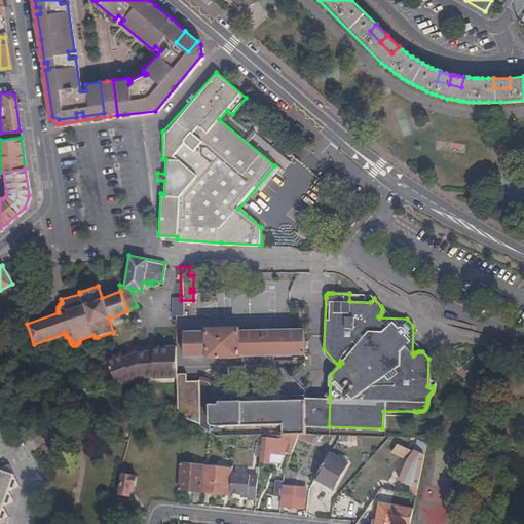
[(171,314),(181,314),(181,300),(181,296),(170,296),(171,314)]
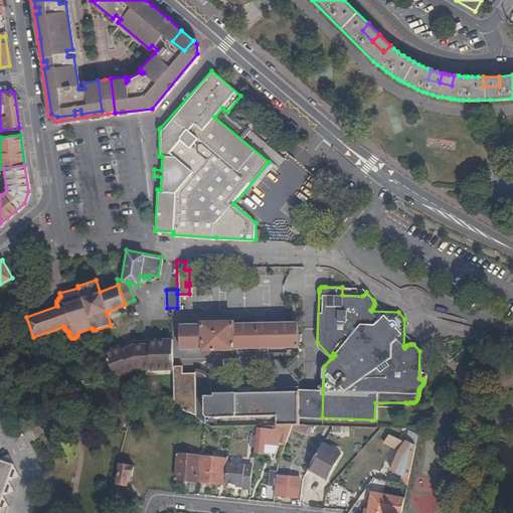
[(297,325),(296,322),(232,323),(232,321),(200,321),(200,324),(178,324),(178,348),(201,347),(201,349),(232,348),(232,347),(296,346),(297,325)]
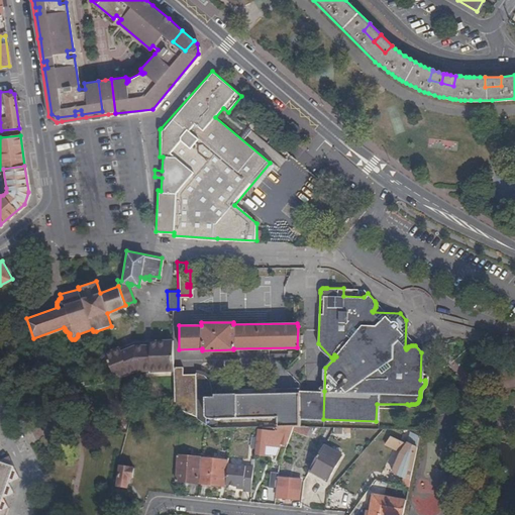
[(104,352),(108,364),(115,381),(135,373),(143,372),(143,370),(150,369),(150,372),(150,374),(173,373),(173,367),(172,339),(148,340),(149,345),(134,345),(120,350),(118,346),(104,352)]
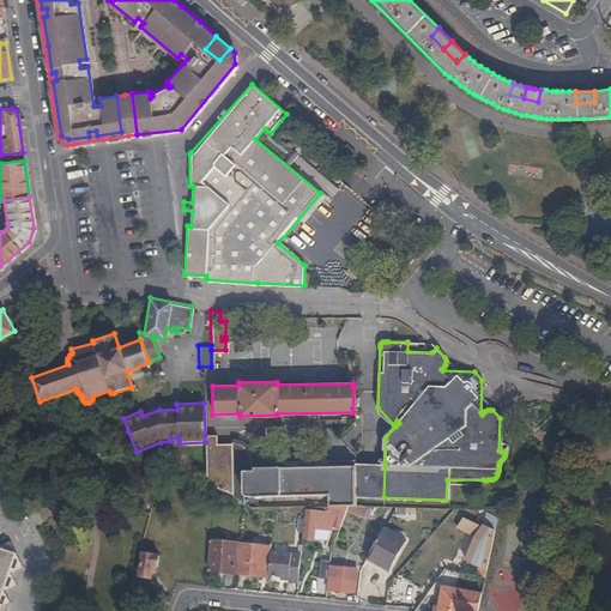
[(158,405),(140,411),(143,416),(159,410),(177,410),(176,404),(158,405)]
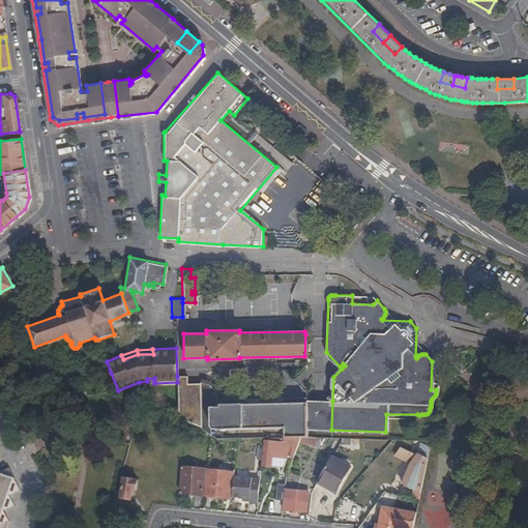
[(177,382),(178,417),(182,419),(201,427),(199,383),(186,383),(185,375),(177,376),(177,382)]
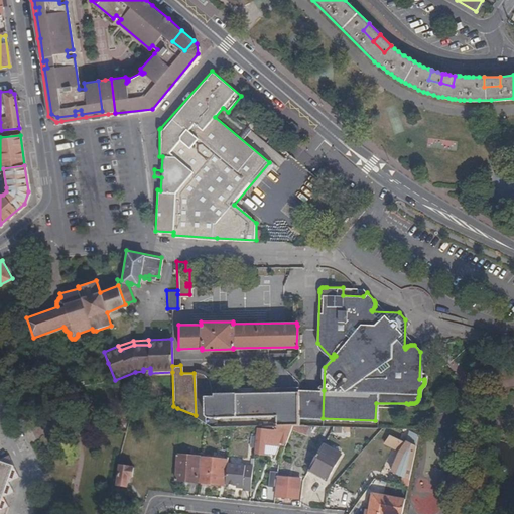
[(302,397),(302,417),(323,418),(324,390),(301,389),(302,397)]
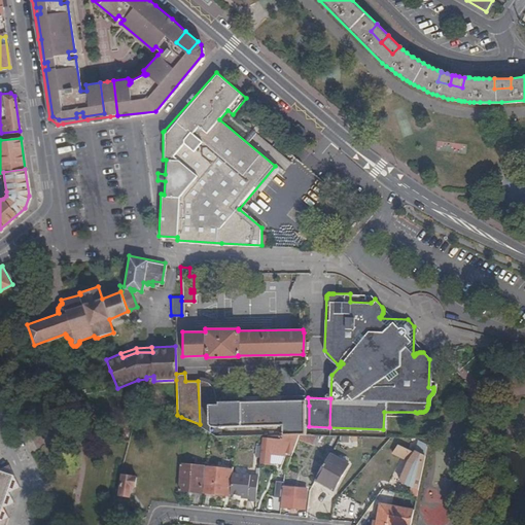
[(298,433),(305,433),(305,426),(304,399),(218,401),(218,404),(209,405),(209,423),(212,425),(282,424),(282,434),(285,434),(296,433),(298,433)]
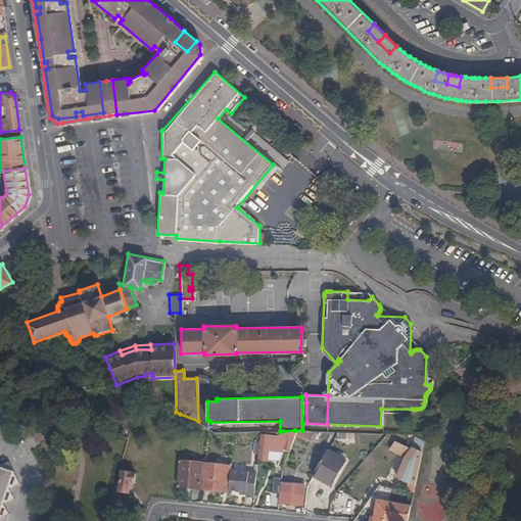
[(258,442),(257,441),(256,453),(266,454),(267,448),(281,450),(282,447),(288,448),(294,430),(283,431),(263,431),(263,433),(259,433),(258,442)]
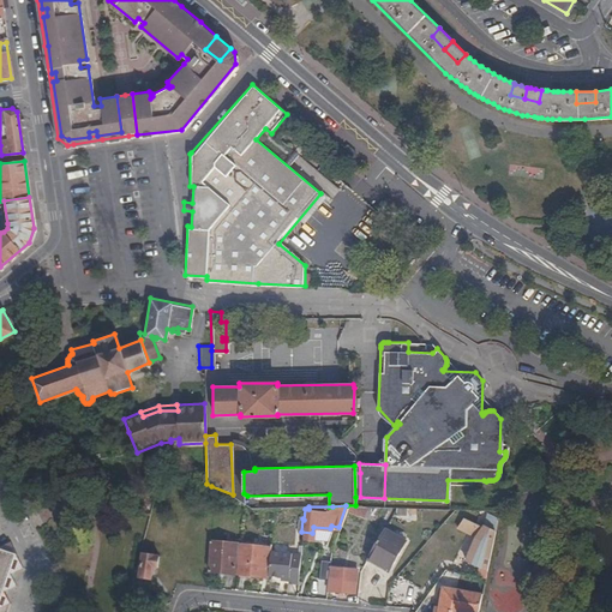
[(407,517),(413,507),(411,507),(394,507),(389,516),(407,517)]
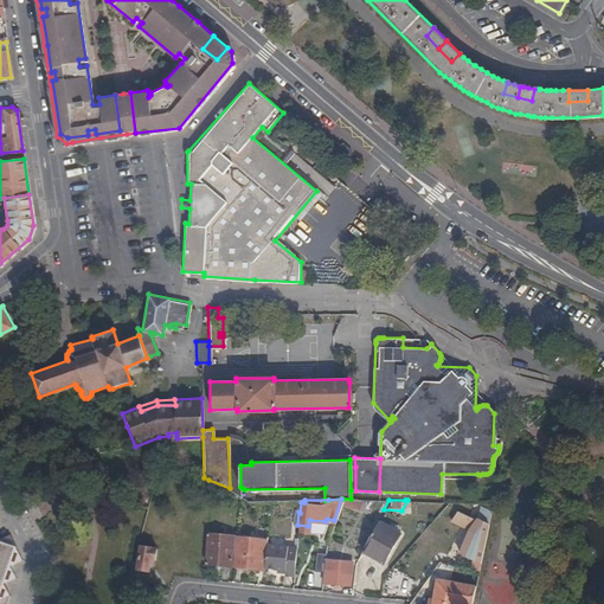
[(486,537),(486,533),(483,532),(487,525),(468,516),(461,525),(471,531),(476,532),(486,537)]
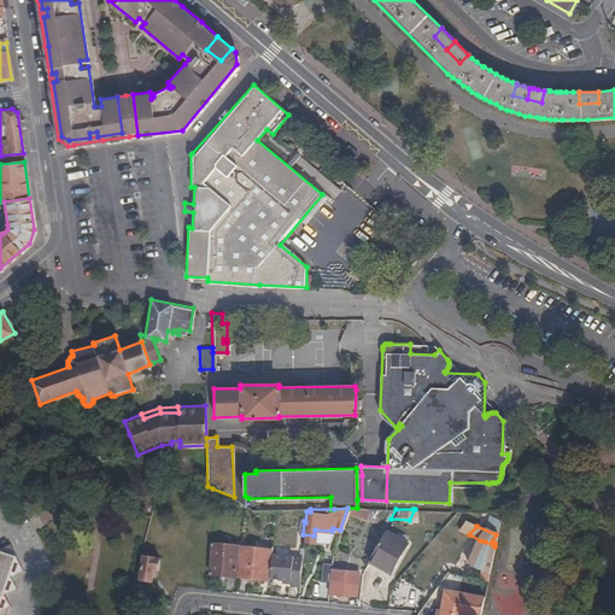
[(384,532),(367,561),(388,573),(405,543),(384,532)]
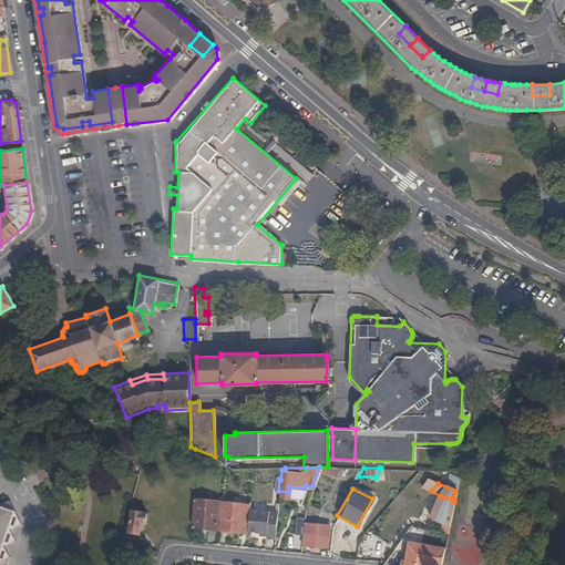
[(0,558),(8,555),(3,544),(14,538),(9,527),(20,522),(10,500),(0,505),(0,558)]
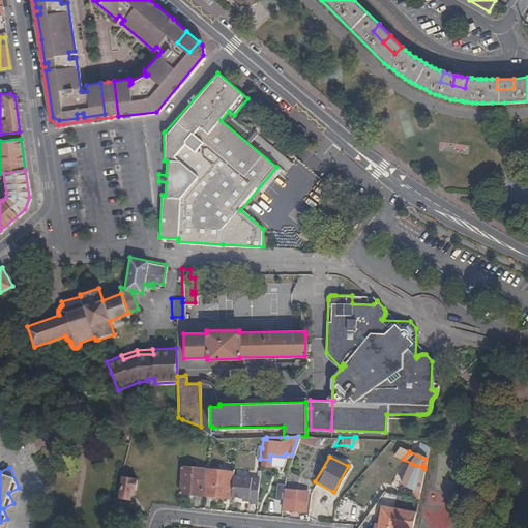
[(185,473),(179,473),(179,480),(180,480),(179,492),(201,494),(202,482),(185,480),(185,473)]
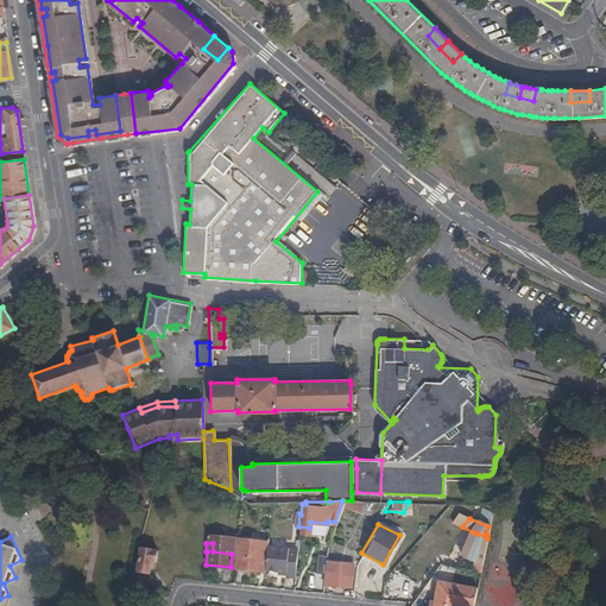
[(294,574),(296,548),(266,544),(264,568),(277,569),(284,570),(284,573),(294,574)]
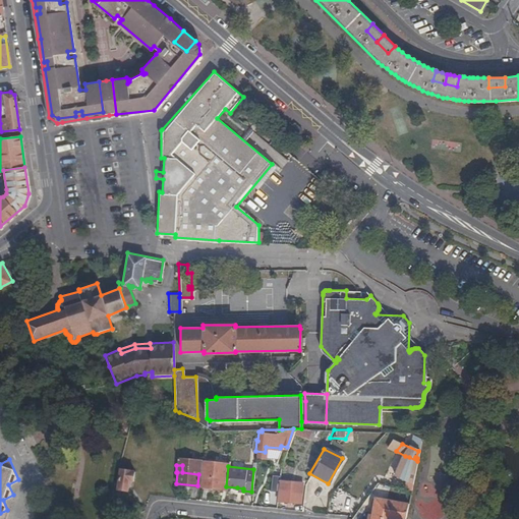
[(133,470),(120,468),(117,487),(127,489),(129,479),(132,480),(133,470)]
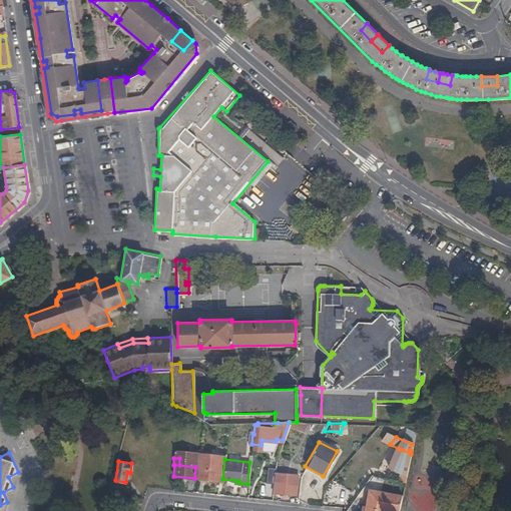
[(202,463),(197,462),(196,467),(198,467),(197,478),(218,480),(219,469),(202,467),(202,463)]
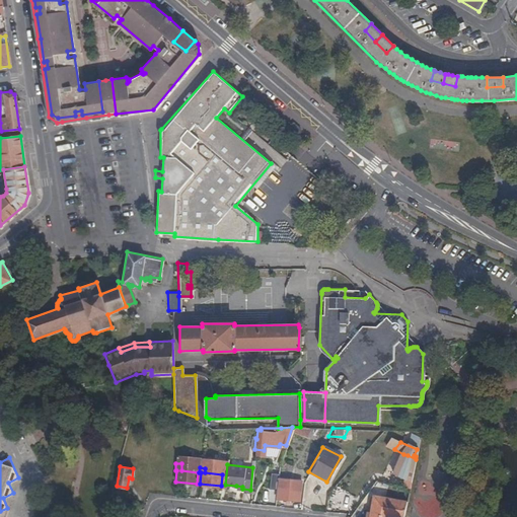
[(300,479),(278,477),(276,498),(285,499),(285,501),(289,502),(289,499),(298,500),(300,479)]
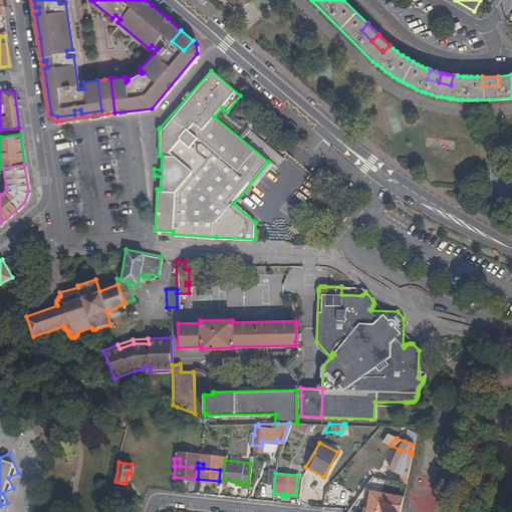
[(371,475),(364,484),(369,488),(372,483),(381,483),(382,478),(371,475)]
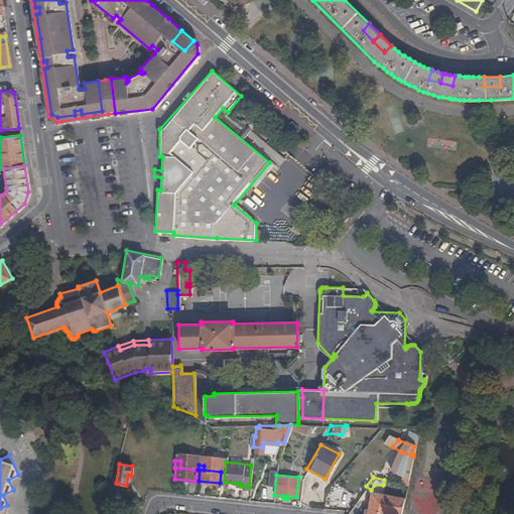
[(401,513),(404,498),(371,492),(366,513),(401,513)]
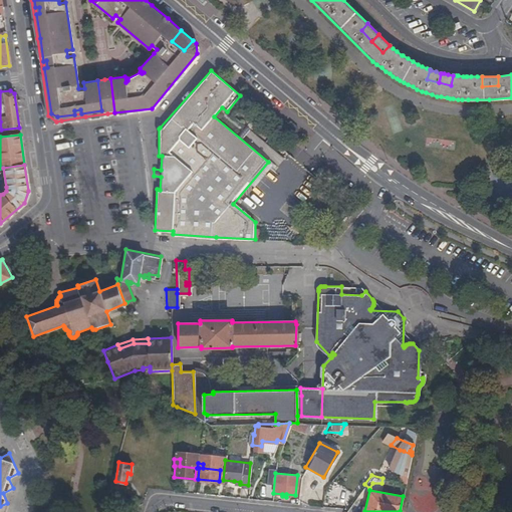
[(433,492),(410,497),(413,511),(420,511),(437,508),(433,492)]
